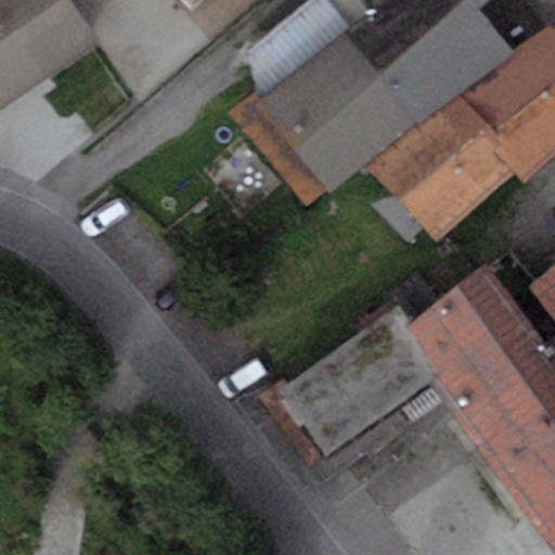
[(71,0),(0,0),(0,107),(99,40),(71,0)]
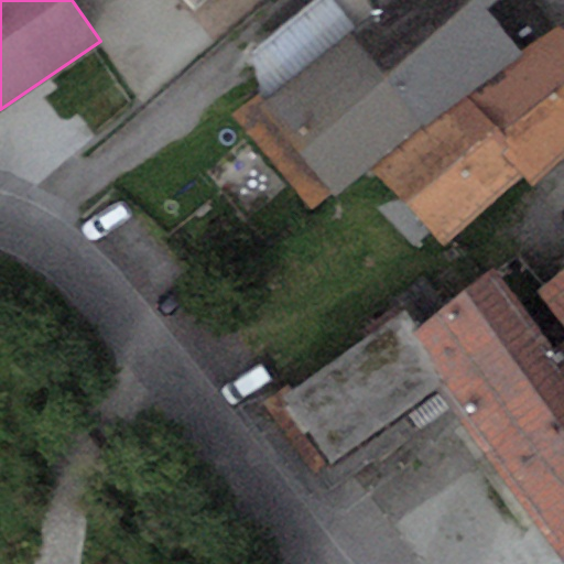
[(231,114),(311,208),(370,164),(522,53),(496,19),(489,8),(496,0),(315,0),(250,53),(263,87),(231,114)]
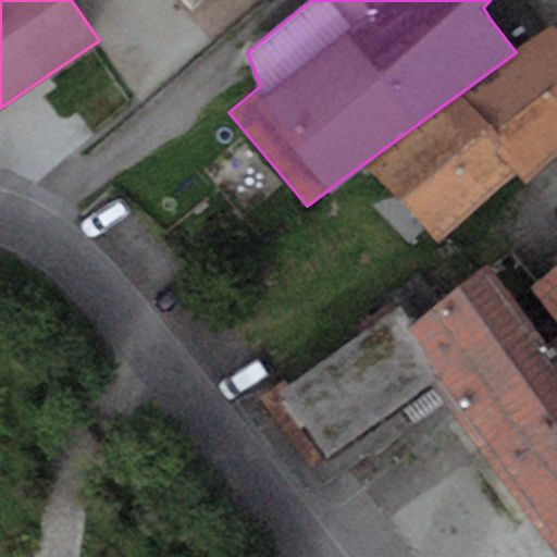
[(516,52),(366,162),(437,240),(517,171),(528,182),(556,153),(556,31),(552,26),(516,52)]
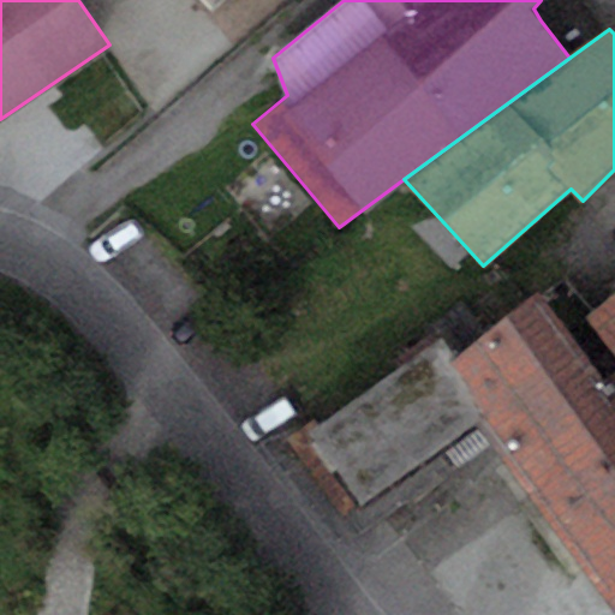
[(614,290),(585,314),(614,352),(614,290)]
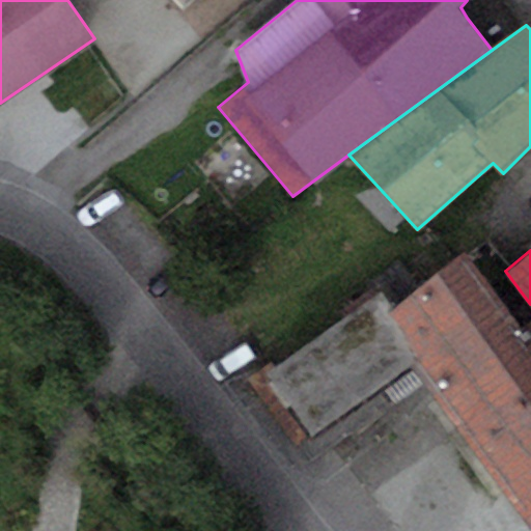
[(464,251),(393,305),(427,350),(411,362),(483,456),(530,518),(530,319),(523,327),(464,251)]
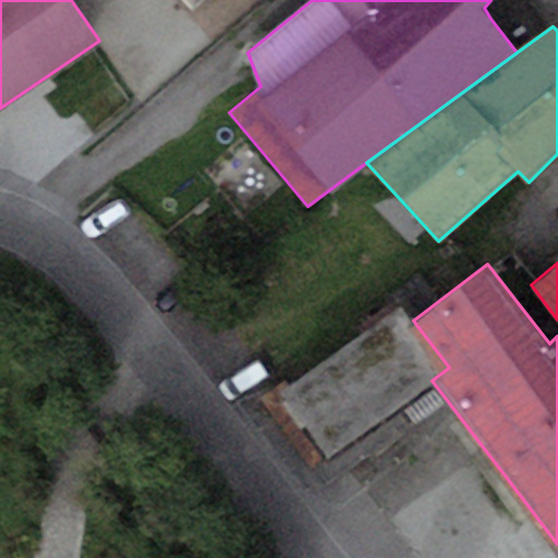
[(399,303),(340,349),(390,412),(432,380),(449,367),(413,320),(399,303)]
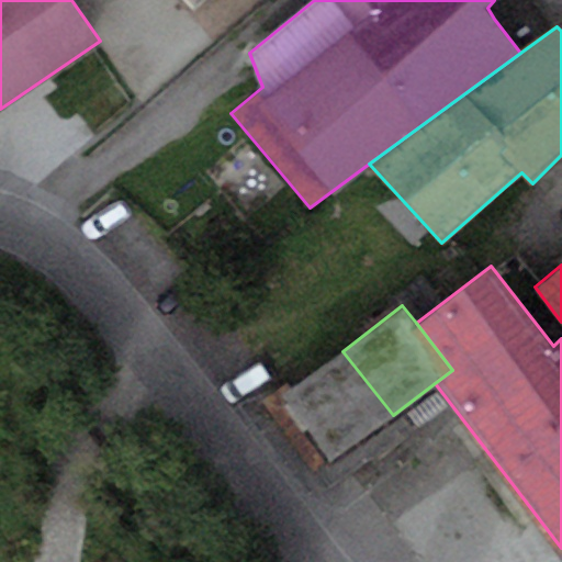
[(336,460),(393,415),(343,351),(285,395),(336,460)]
